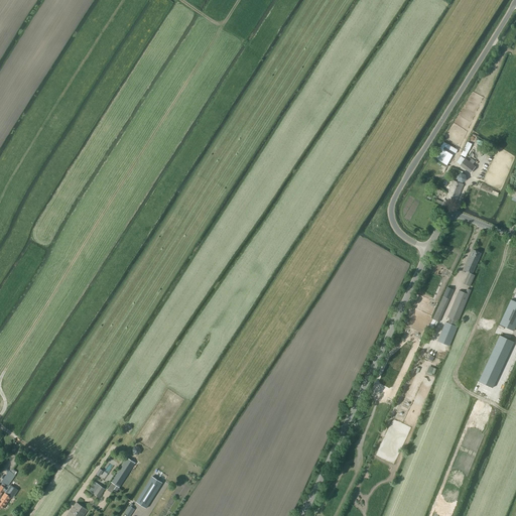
[(443,142),(442,145),(456,153),(458,150),(443,142)]
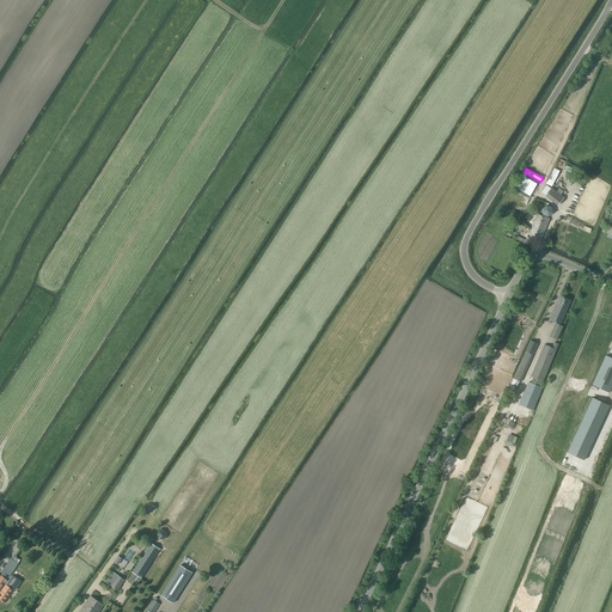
[(521,178),(516,188),(518,189),(525,193),(530,196),(536,185),(531,183),(524,179),(521,178)]
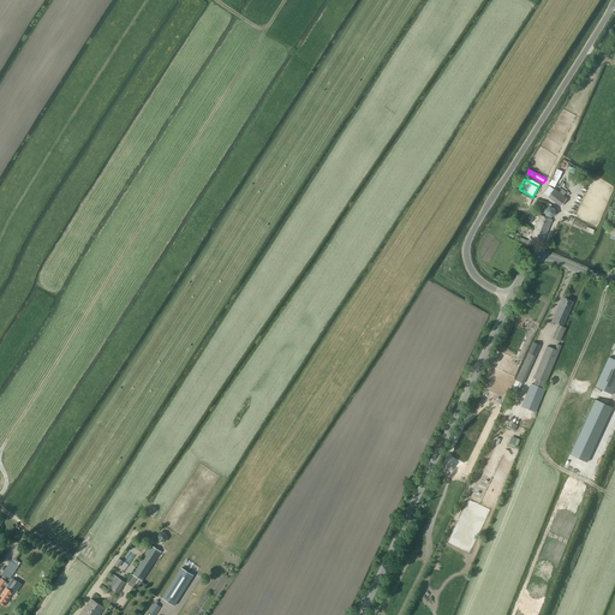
[(549,186),(543,193),(561,206),(566,198),(549,186)]
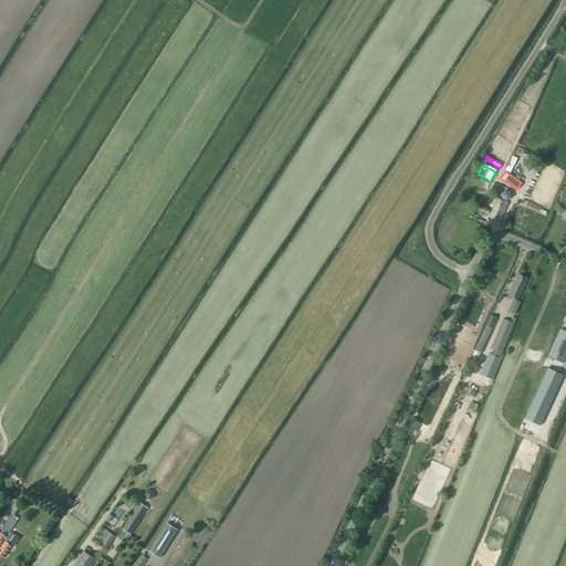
[(505,190),(501,194),(502,199),(507,200),(511,197),(511,192),(505,190)]
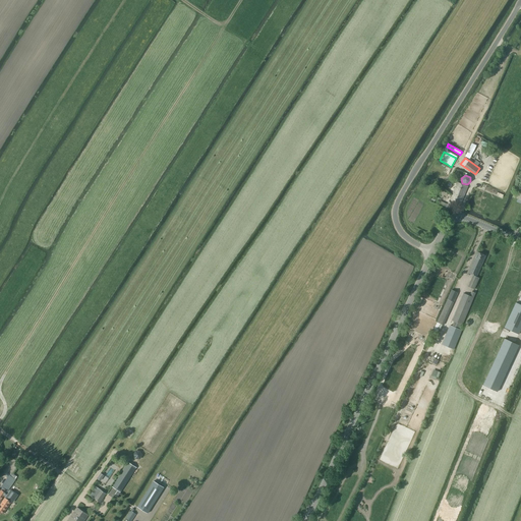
[(448,204),(445,203),(444,206),(452,209),(455,203),(460,206),(468,186),(458,182),(450,200),(449,200),(448,204)]
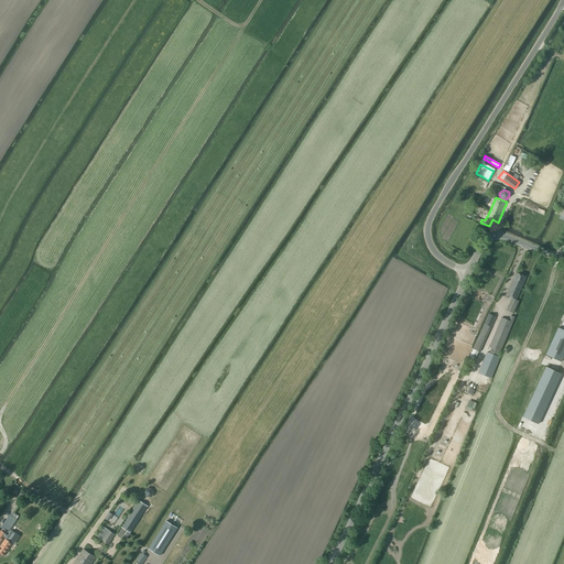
[(513,280),(506,295),(517,300),(523,283),(525,277),(517,272),(513,280)]
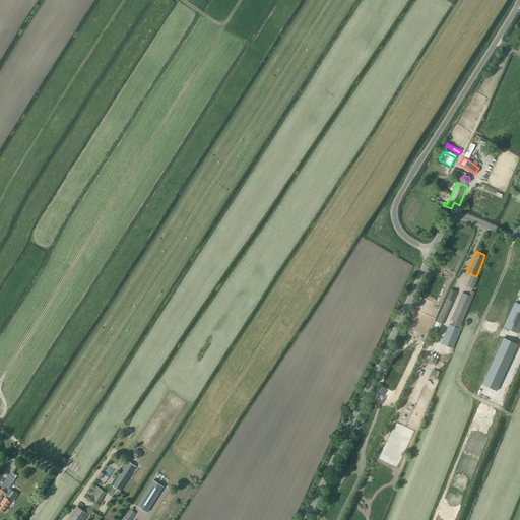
[(473,288),(478,277),(472,274),(467,286),(473,288)]
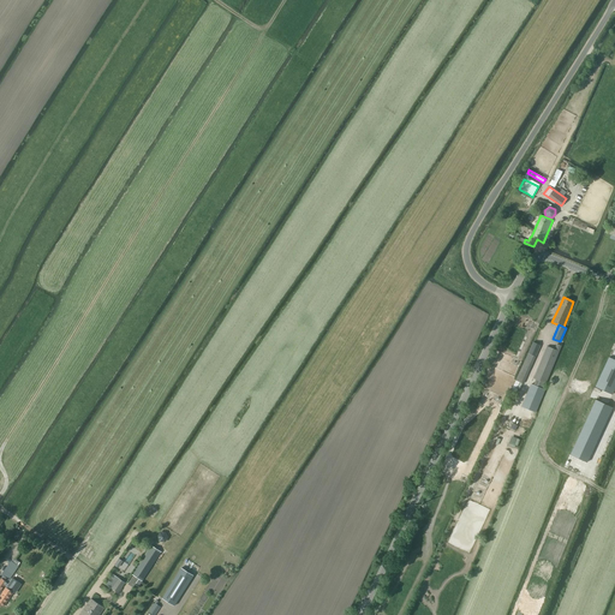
[(533,342),(523,365),(515,380),(524,383),(531,369),(530,369),(541,345),(533,342)]
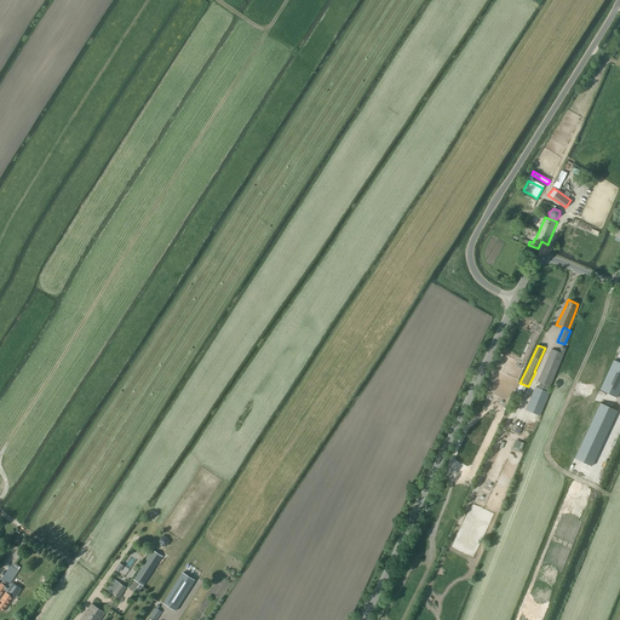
[(539,389),(535,386),(527,411),(540,415),(550,392),(547,391),(566,349),(562,346),(560,352),(551,349),(538,382),(541,383),(539,389)]
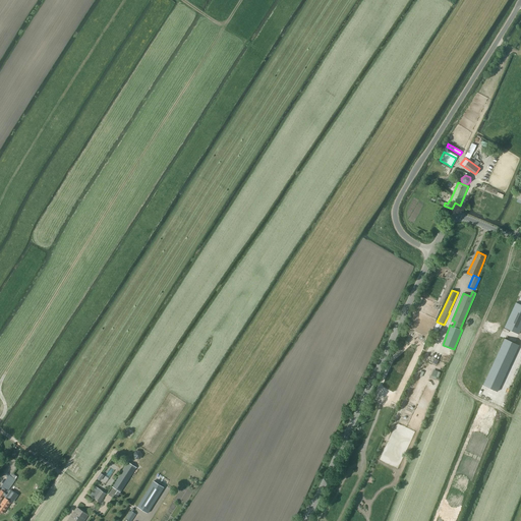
[(511,306),(513,307),(504,328),(519,334),(520,330),(520,304),(516,302),(515,304),(512,303),(511,306)]
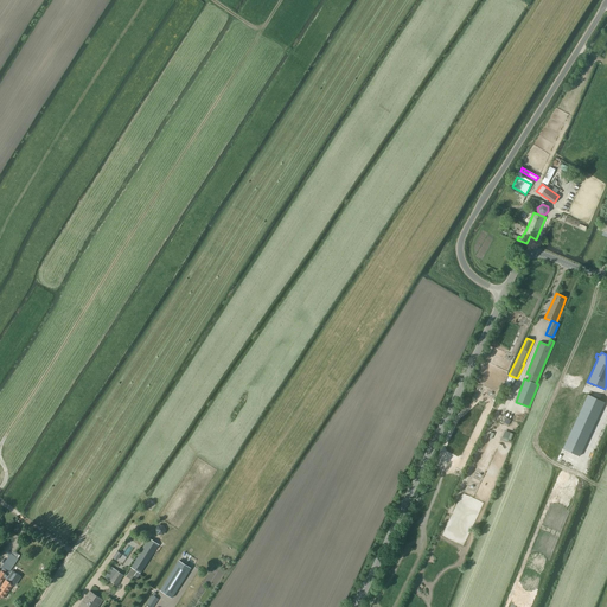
[(588,395),(563,448),(580,457),(601,409),(605,402),(592,396),(588,395)]
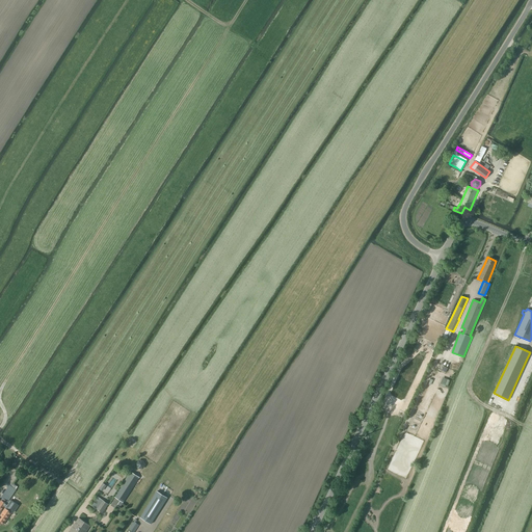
[(114,497),(121,500),(120,502),(117,505),(121,507),(124,502),(125,500),(132,489),(135,491),(139,485),(136,483),(139,478),(131,472),(114,497)]
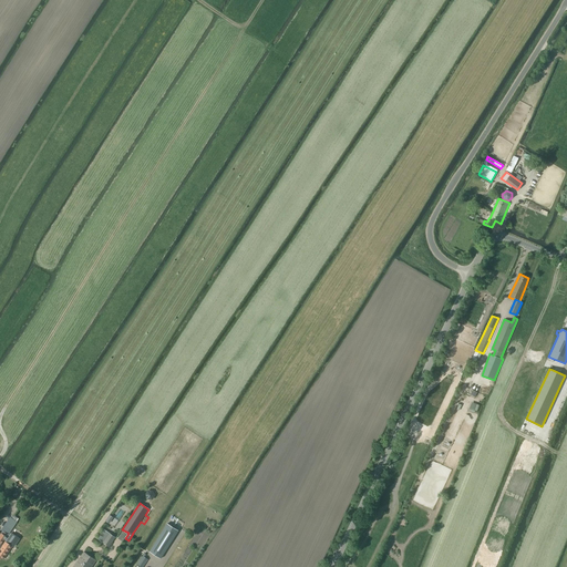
[(2,533),(0,534),(0,544),(1,545),(7,536),(8,536),(9,535),(17,523),(16,521),(17,518),(13,517),(12,518),(10,517),(2,529),(3,531),(2,533)]
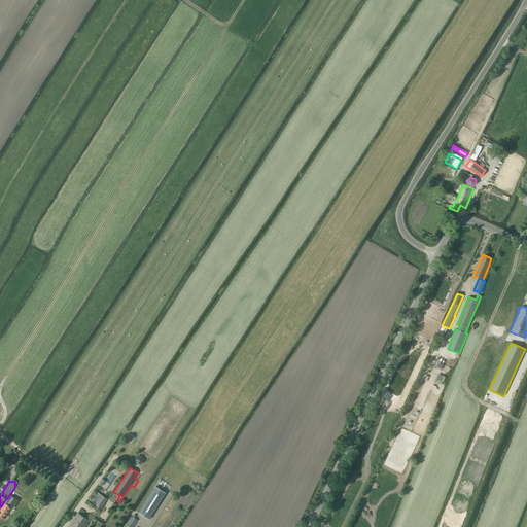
[(155,486),(139,513),(149,519),(166,493),(155,486)]
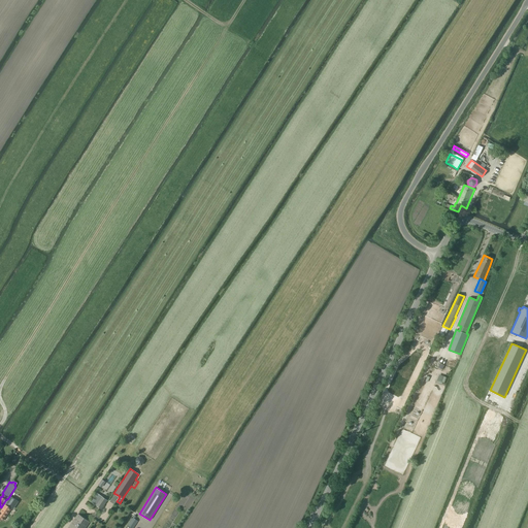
[(101,508),(107,500),(98,493),(92,502),(101,508)]
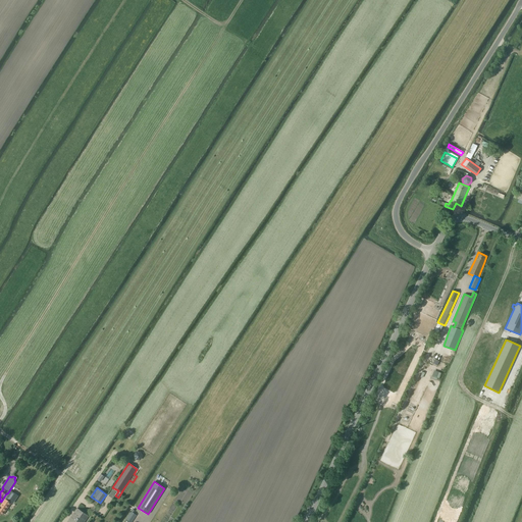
[(7,496),(5,499),(0,506),(0,511),(3,513),(10,503),(11,503),(13,500),(7,496)]
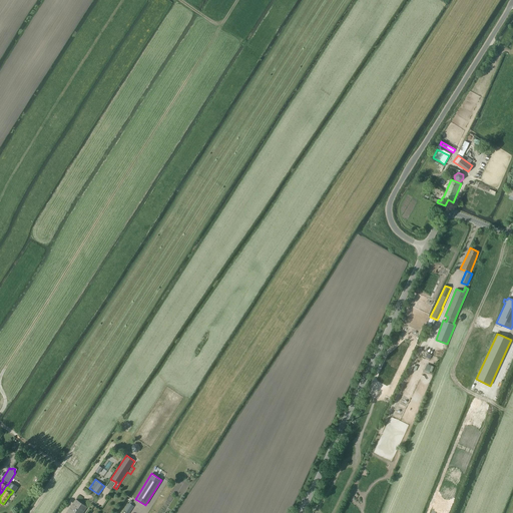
[(76,499),(66,512),(82,512),(87,507),(76,499)]
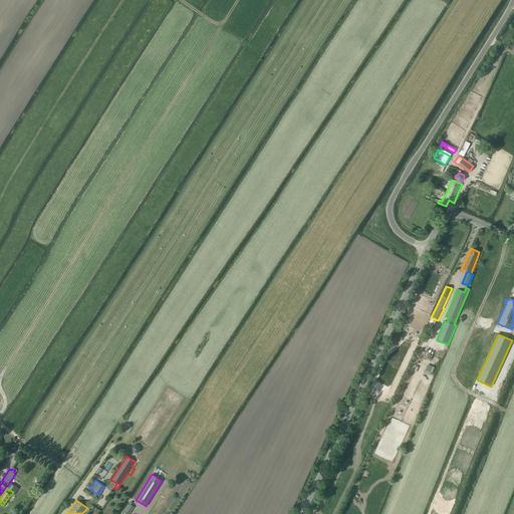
[(130,513),(135,507),(130,504),(124,511),(130,513)]
